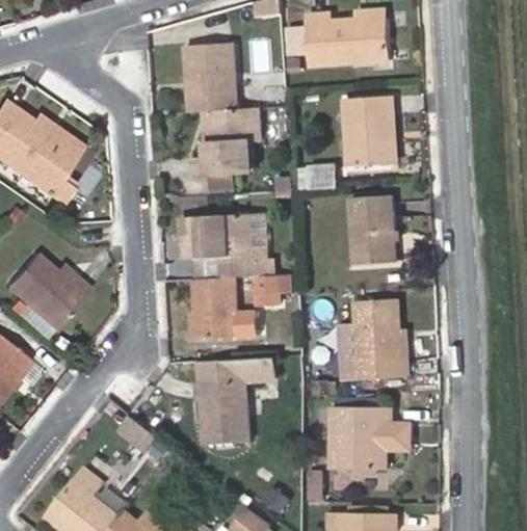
[(356,8),(356,18),(385,16),(384,6),(356,8)]
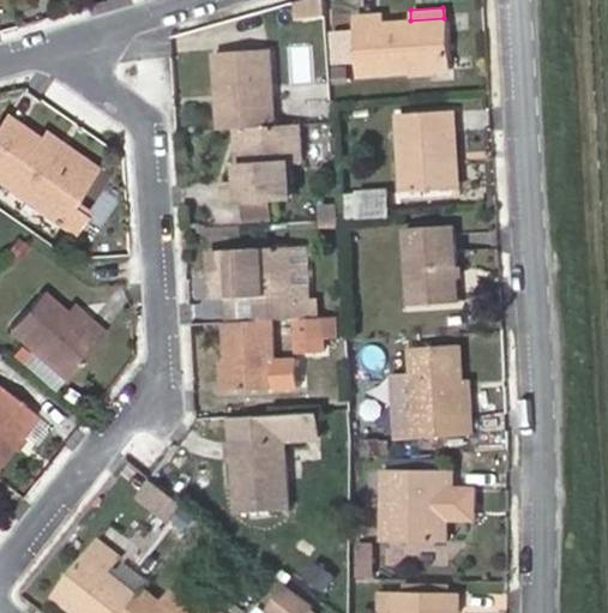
[(444,18),(410,20),(379,23),(379,13),(349,14),(351,72),(446,66),(444,18)]
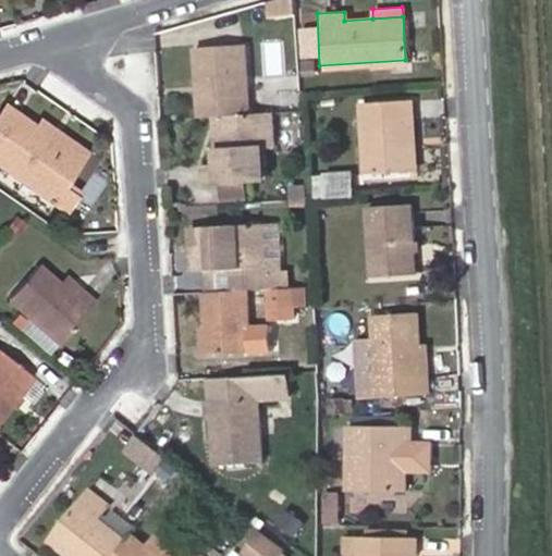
[(194,47),(198,118),(212,116),(219,116),(248,114),(244,45),(194,47)]
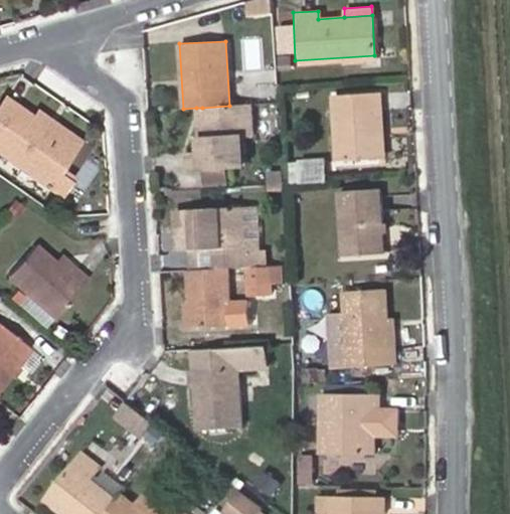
[(370,124),(376,123),(374,90),(330,93),(334,159),(372,158),(370,124)]
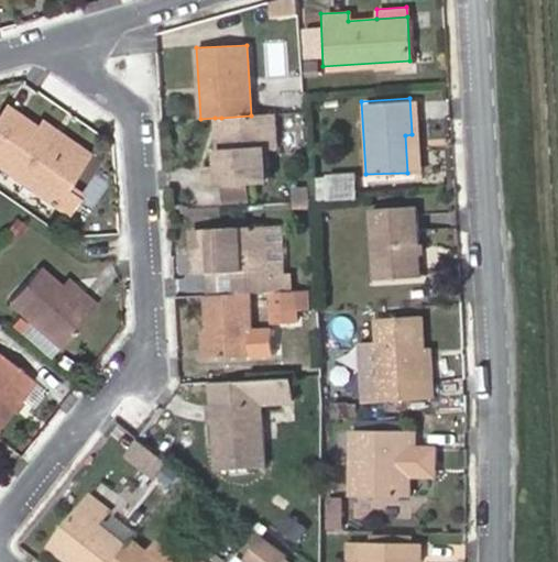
[(0,171),(57,210),(69,194),(57,186),(75,160),(55,145),(50,153),(39,144),(44,136),(31,128),(0,106),(0,171)]
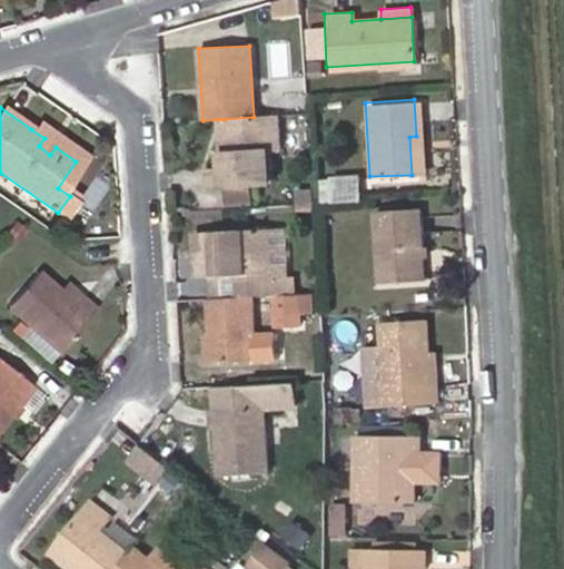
[(276,115),(254,117),(224,119),(225,135),(218,135),(219,166),(206,167),(207,187),(271,183),(270,151),(278,151),(276,115)]
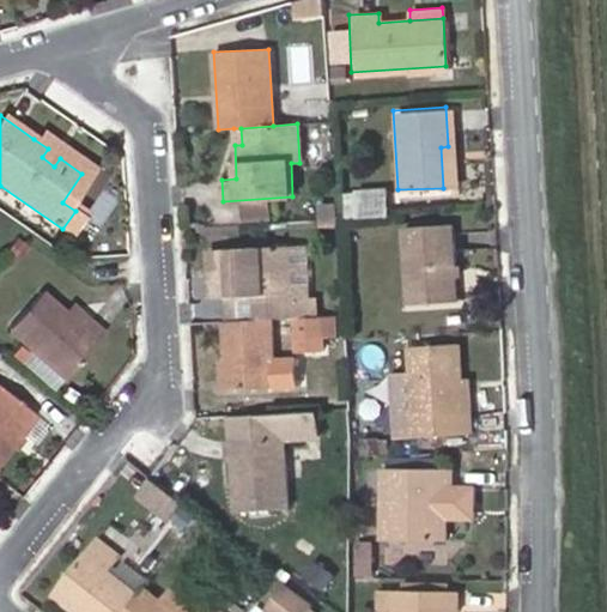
[(38,131),(34,139),(48,149),(42,157),(54,167),(60,158),(82,174),(87,165),(38,131)]
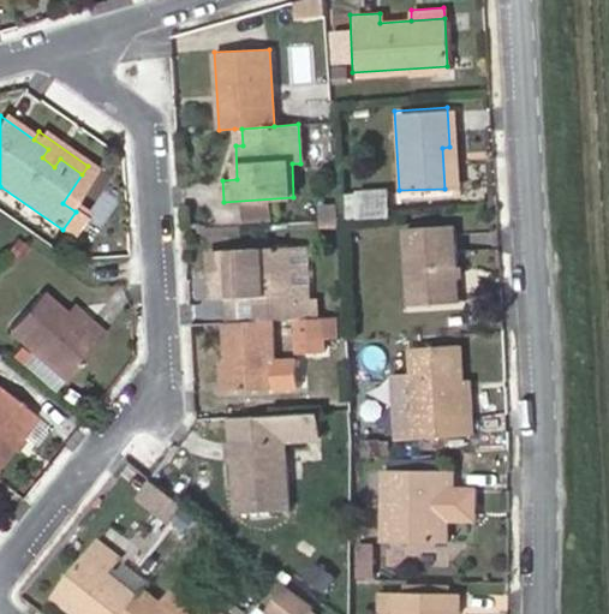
[(452,188),(449,147),(442,148),(445,189),(452,188)]
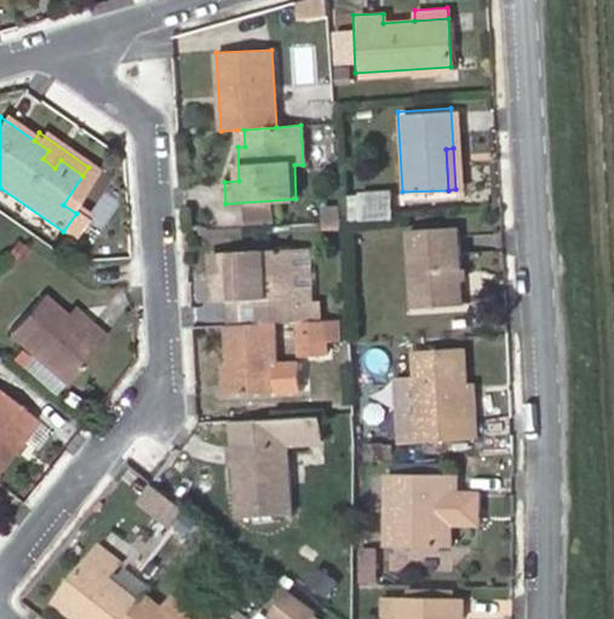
[(348,221),(365,219),(392,218),(391,191),(362,193),(362,195),(346,196),(348,221)]
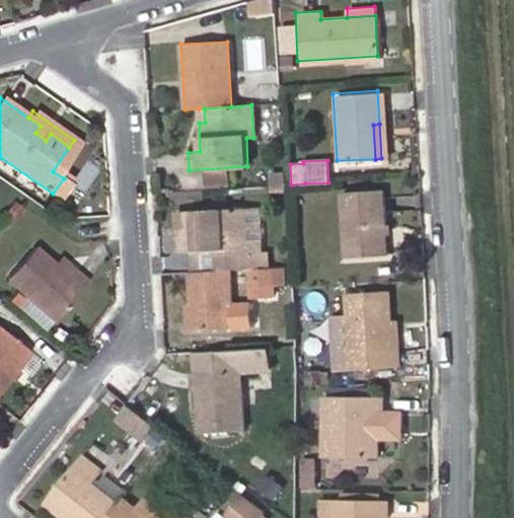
[(269,176),(270,187),(283,186),(283,175),(269,176)]
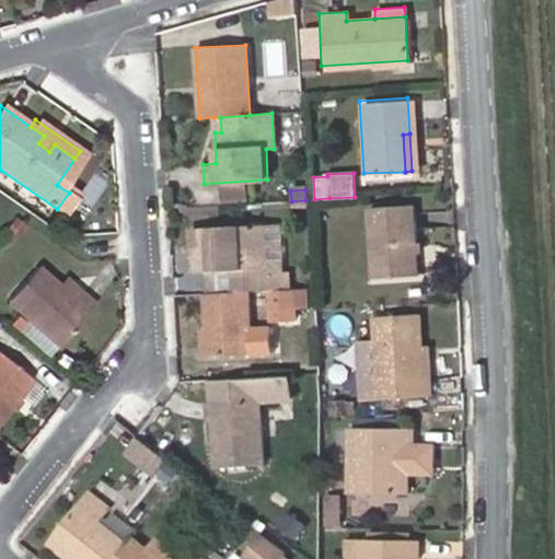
[(371,208),(376,278),(419,276),(415,206),(371,208)]
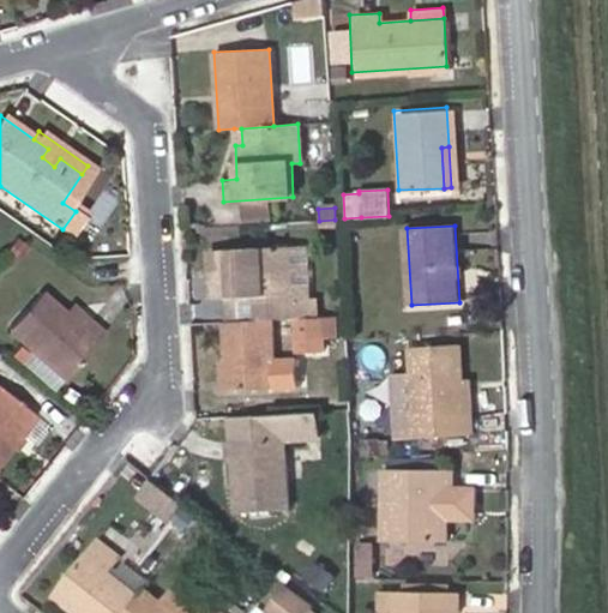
[(306,244),(287,245),(292,318),(294,318),(318,317),(317,299),(308,299),(306,244)]
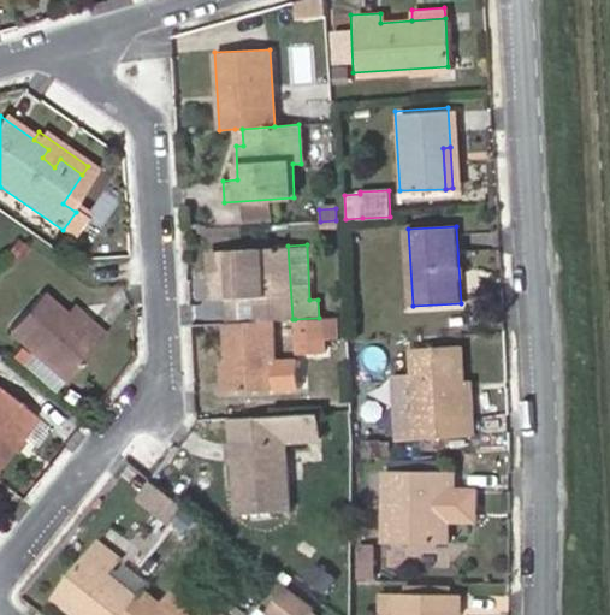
[(211,297),(221,297),(248,296),(259,295),(260,320),(268,320),(292,319),(288,246),(207,250),(211,297)]
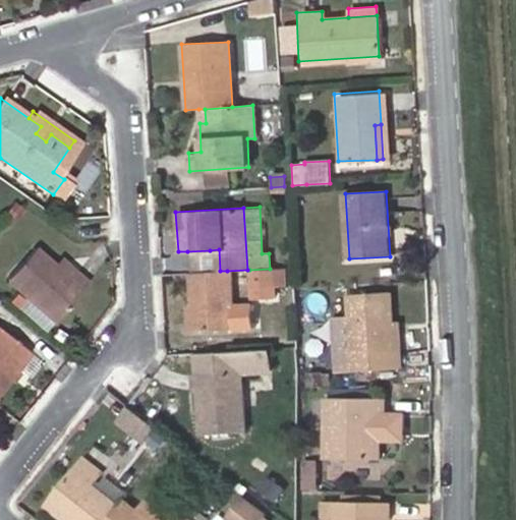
[(64,279),(51,268),(30,247),(3,277),(50,320),(82,284),(70,274),(64,279)]
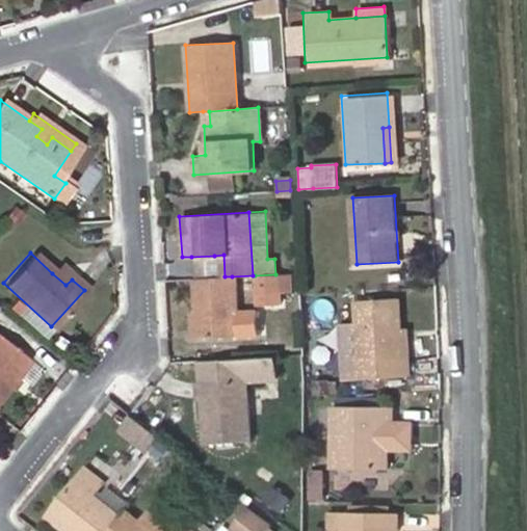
[(191,257),(192,279),(216,277),(225,276),(224,255),(214,256),(191,257)]
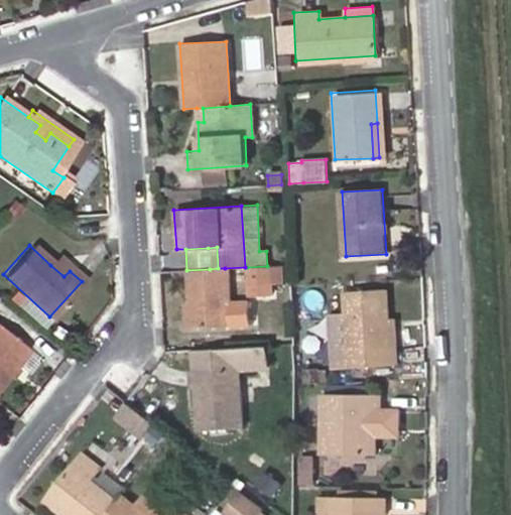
[(56,258),(50,265),(64,276),(70,271),(56,258)]
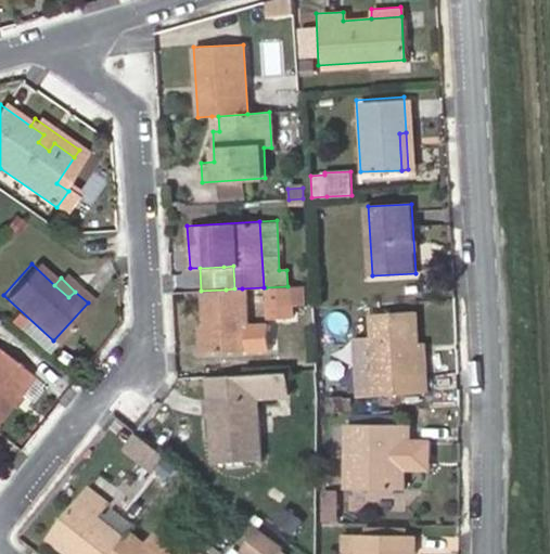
[(288,286),(266,287),(267,308),(303,306),(302,285),(288,286)]
